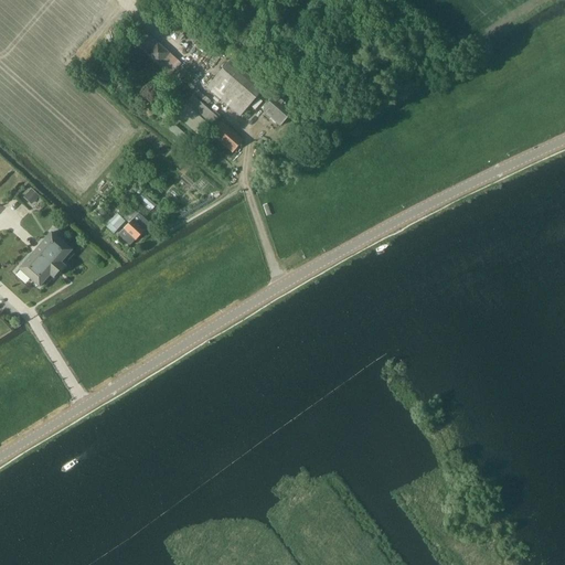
[(170,54),(157,42),(146,32),(135,45),(146,55),(159,66),(171,76),(181,63),(170,54)]
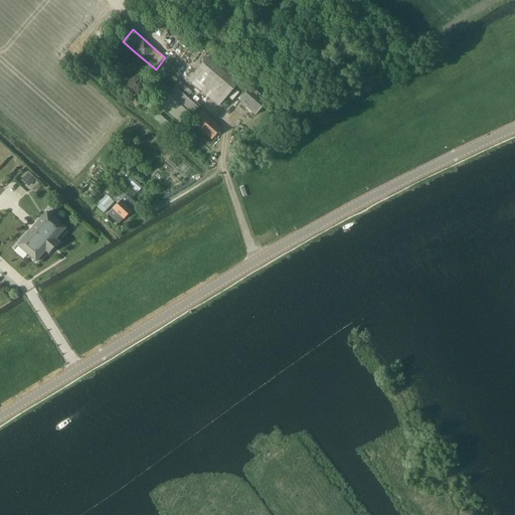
[(236,54),(242,46),(227,32),(220,40),(236,54)]
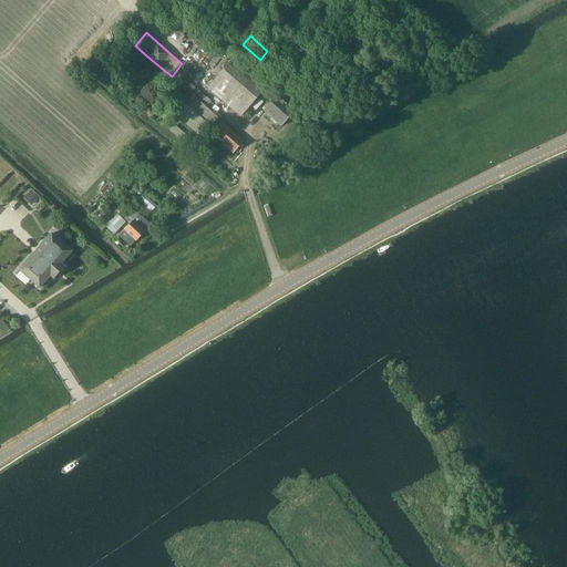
[(240,117),(264,91),(230,61),(207,88),(240,117)]
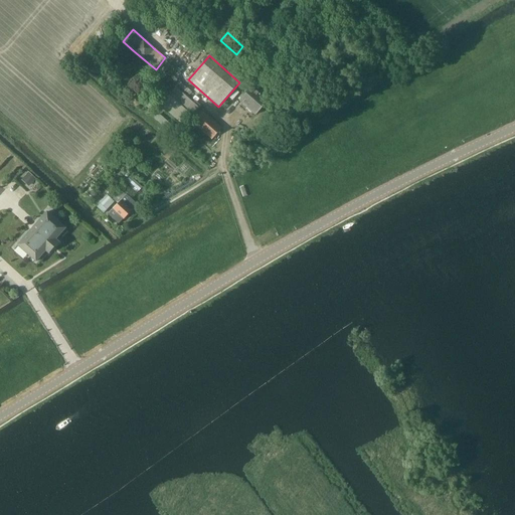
[(164,73),(171,65),(165,60),(158,68),(164,73)]
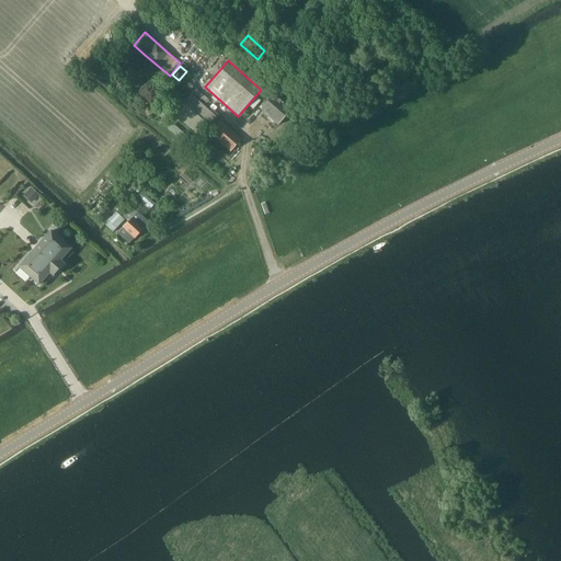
[(260,110),(277,126),(292,110),(274,94),(260,110)]
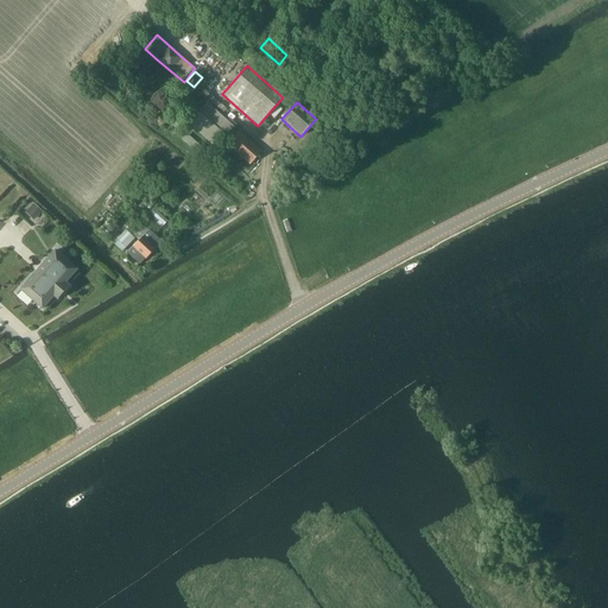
[(208,103),(200,113),(189,125),(216,149),(227,137),(228,137),(230,133),(236,128),(208,103)]
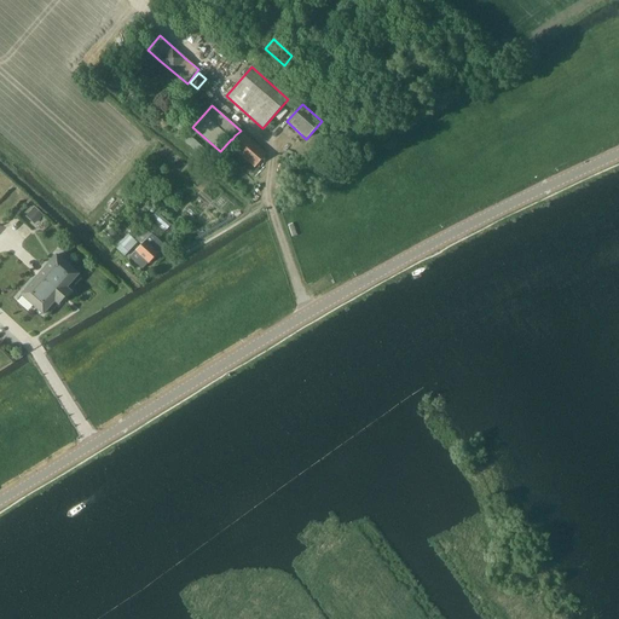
[(267,155),(244,136),(243,136),(232,148),(255,168),(267,155)]
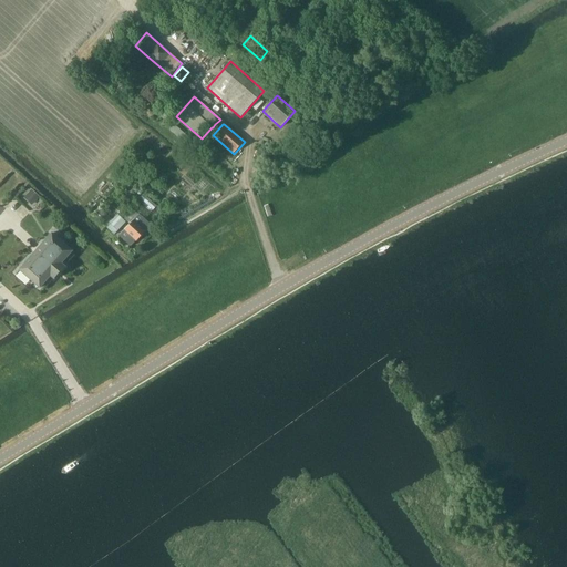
[(29,184),(18,195),(30,206),(41,195),(29,184)]
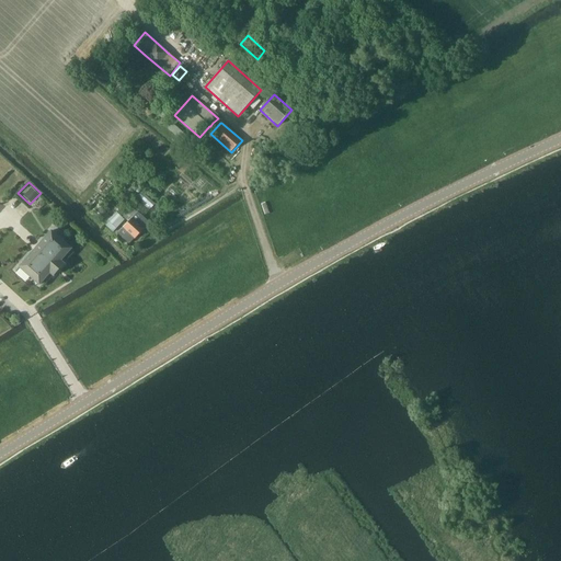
[(151,208),(155,204),(141,191),(137,195),(151,208)]
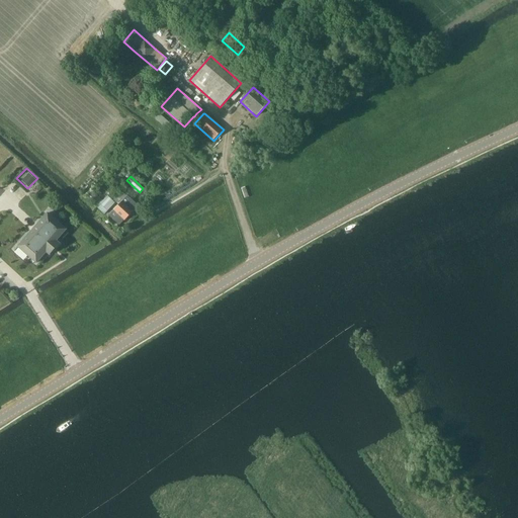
[(84,196),(96,207),(104,214),(114,202),(107,195),(103,200),(96,194),(95,195),(89,189),(84,196)]
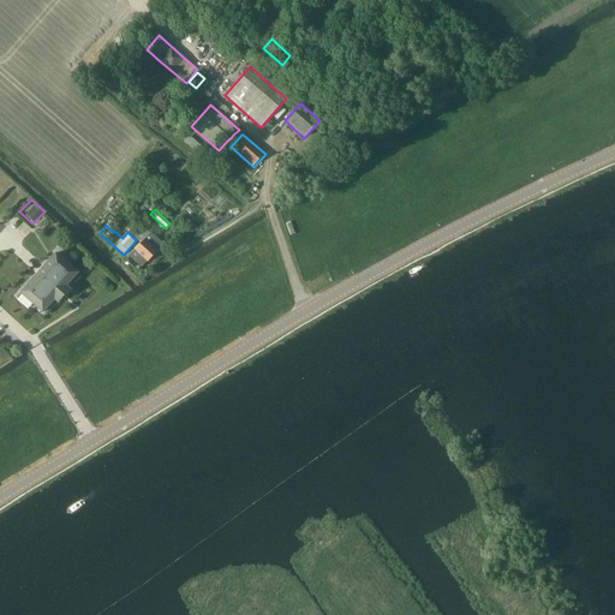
[(150,232),(133,250),(129,256),(141,268),(147,262),(148,262),(163,244),(150,232)]
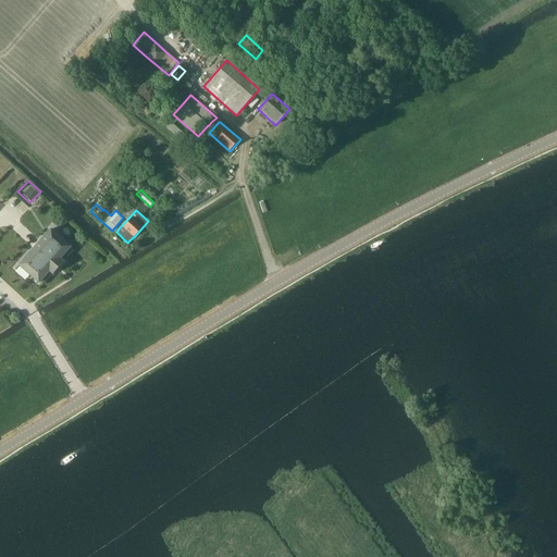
[(50,230),(19,265),(38,283),(49,271),(53,274),(63,262),(60,259),(71,247),(50,230)]
